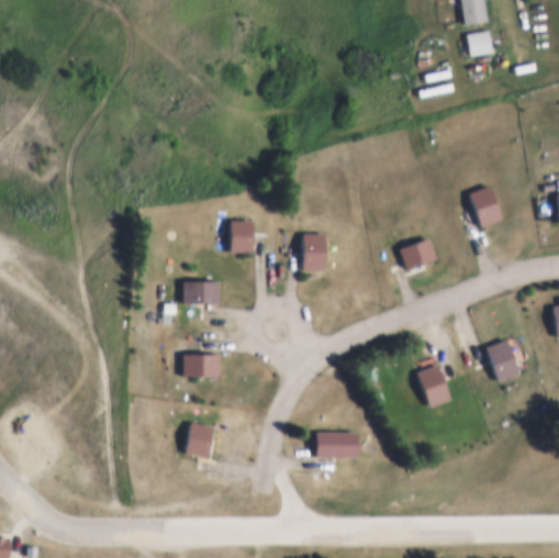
[(461,0),(484,0),(489,22),(466,26),(461,0)]
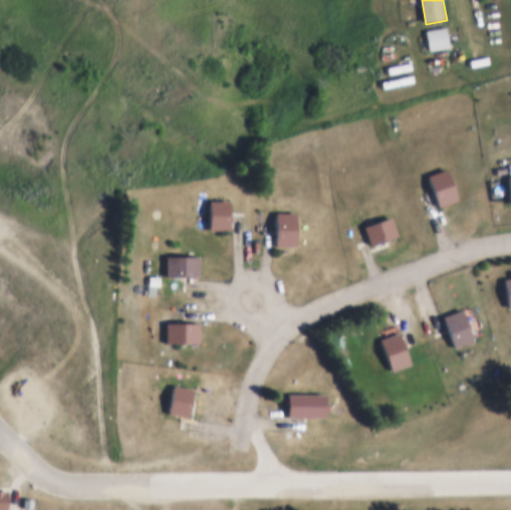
[(428,32),(448,28),(452,48),(432,52),(428,32)]
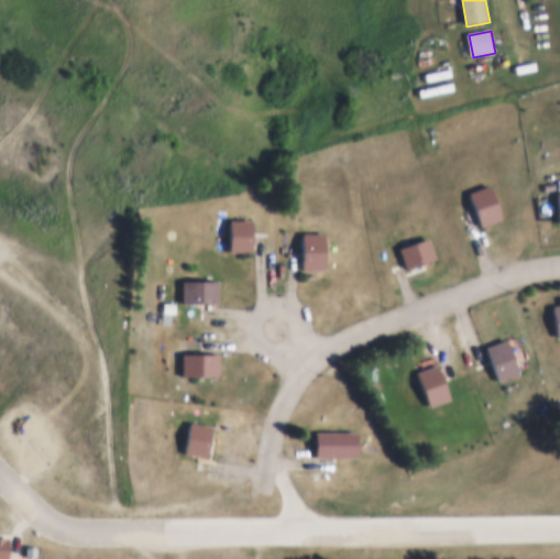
[(471,194),(491,186),(503,220),(482,227),(471,194)]
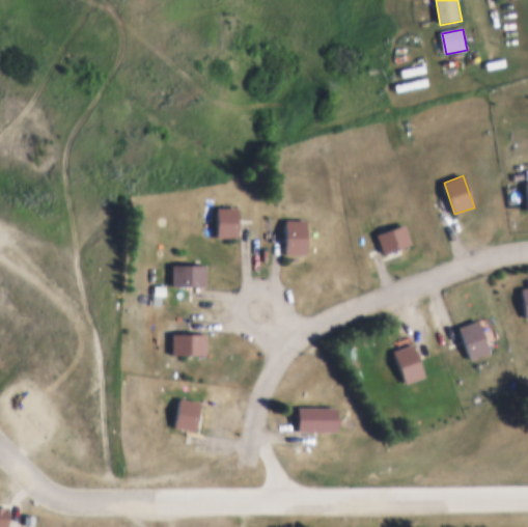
[(217,209),(240,209),(240,239),(217,239),(217,209)]
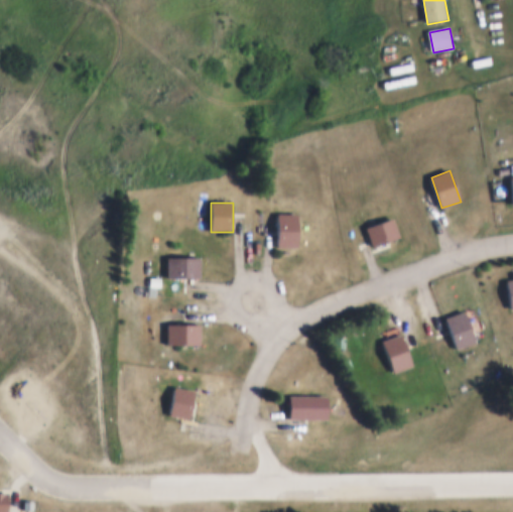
[(277,215),(299,215),(299,249),(277,249),(277,215)]
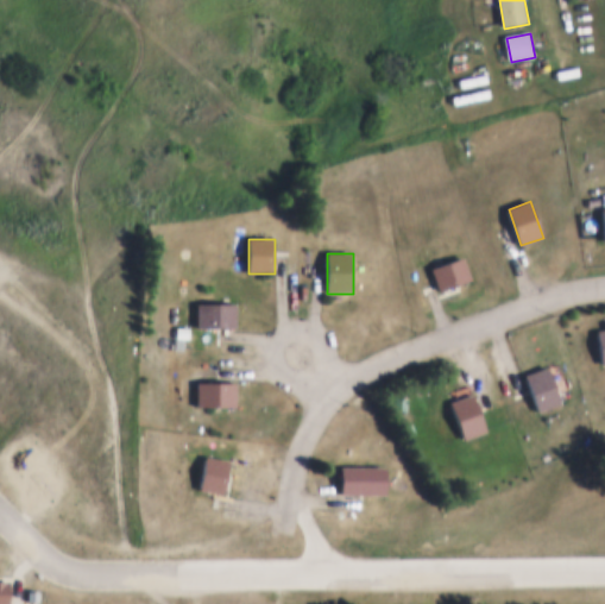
[(434,269),(465,258),(472,281),(442,290),(434,269)]
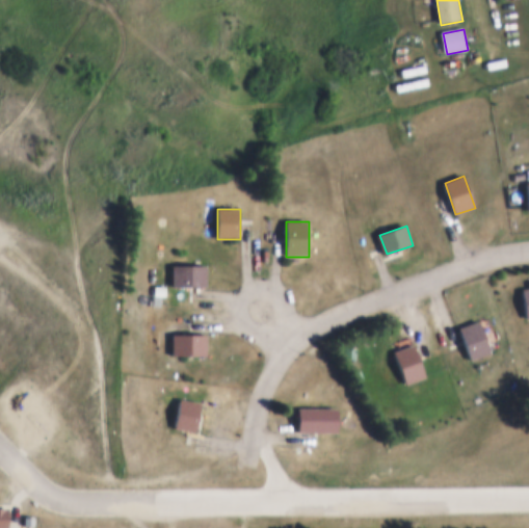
[(174,266),(207,266),(207,287),(174,287),(174,266)]
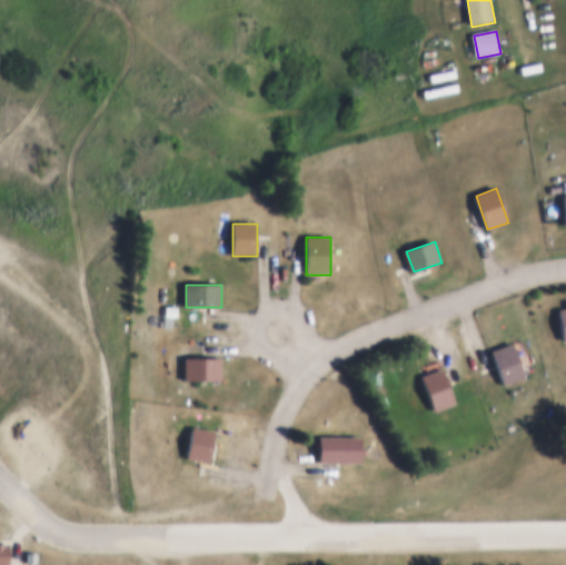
[(166,307),(180,307),(180,319),(176,319),(176,328),(166,328),(166,307)]
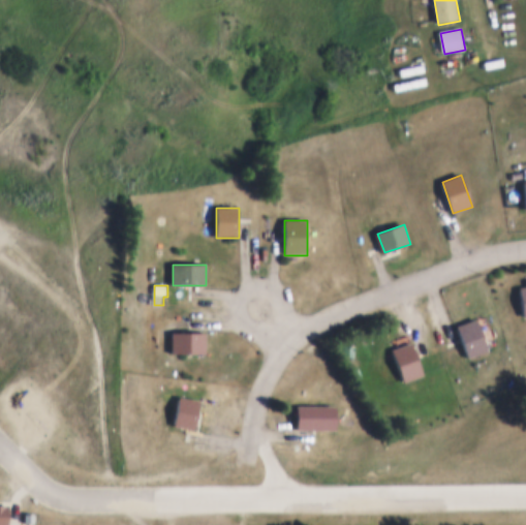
[(458,328),(477,320),(489,353),(468,360),(458,328)]
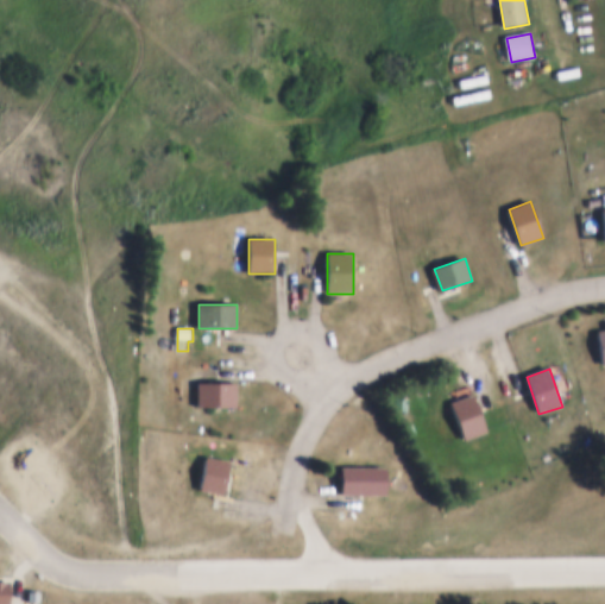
[(199,384),(238,384),(238,408),(199,408),(199,384)]
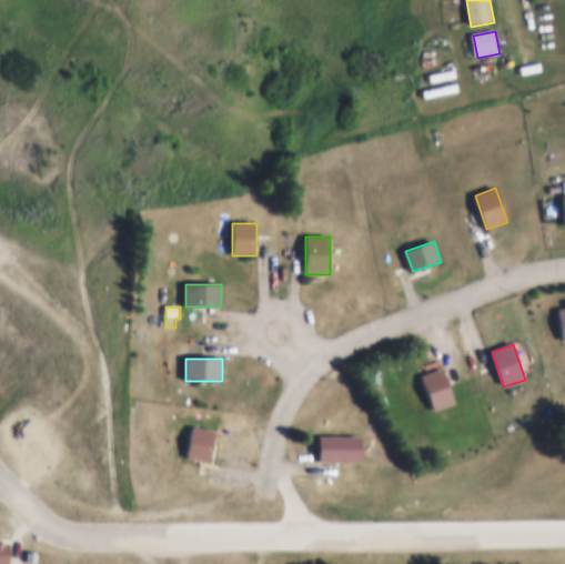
[(421,378),(444,369),(455,403),(432,411),(421,378)]
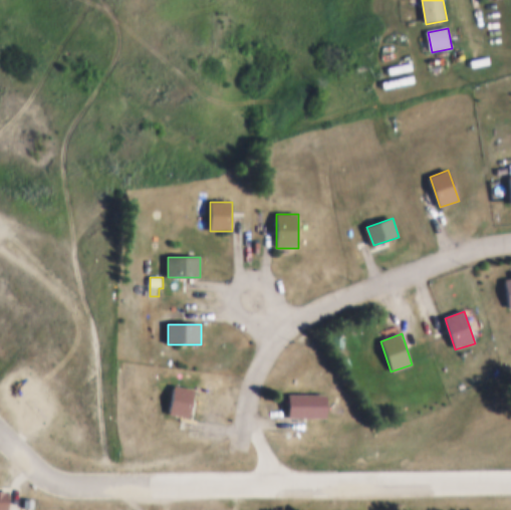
[(175,386),(194,390),(189,420),(170,416),(175,386)]
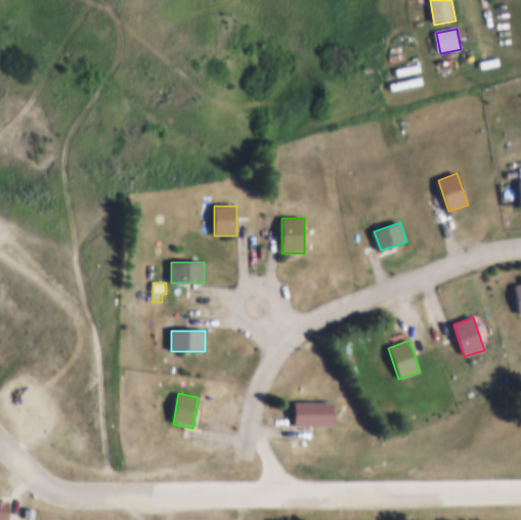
[(294,402),(333,402),(333,427),(294,427),(294,402)]
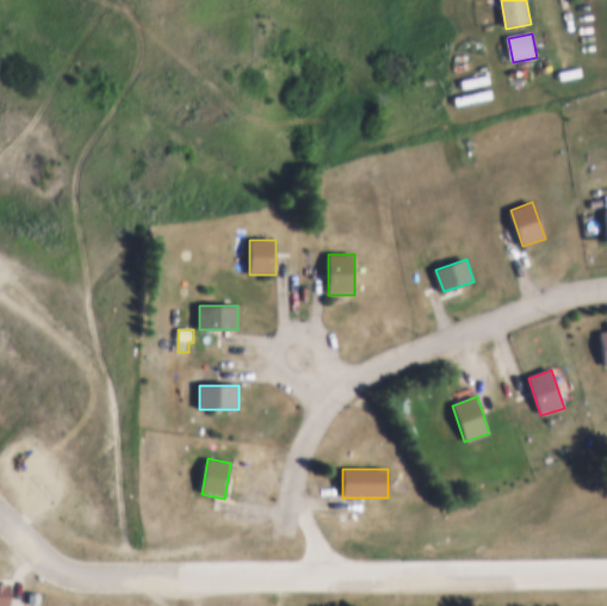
[(0,605),(0,585),(13,585),(13,605),(0,605)]
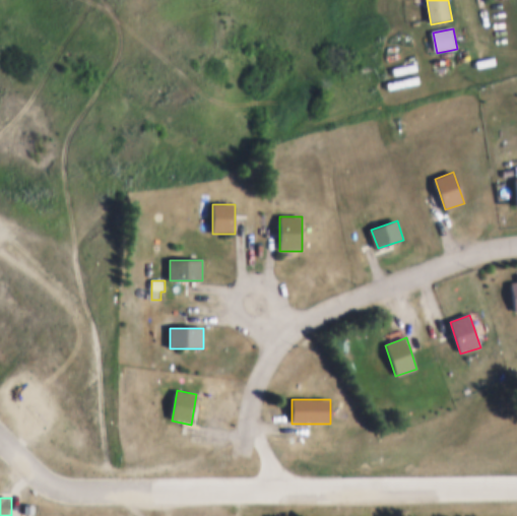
[(27,506),(38,506),(38,515),(27,515),(27,506)]
